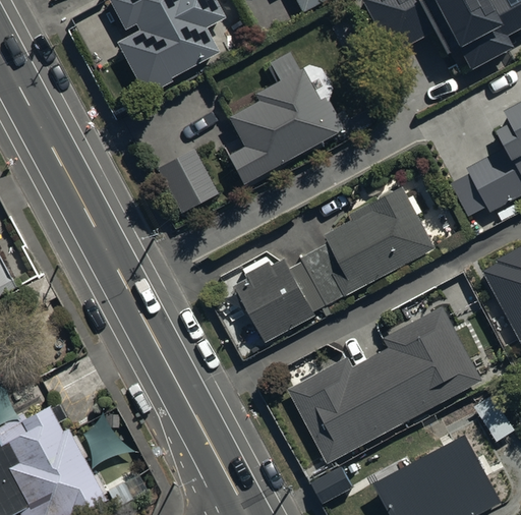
[(211,0),(125,0),(111,8),(128,41),(137,36),(141,44),(120,56),(147,105),(222,64),(210,41),(228,31),(211,0)]
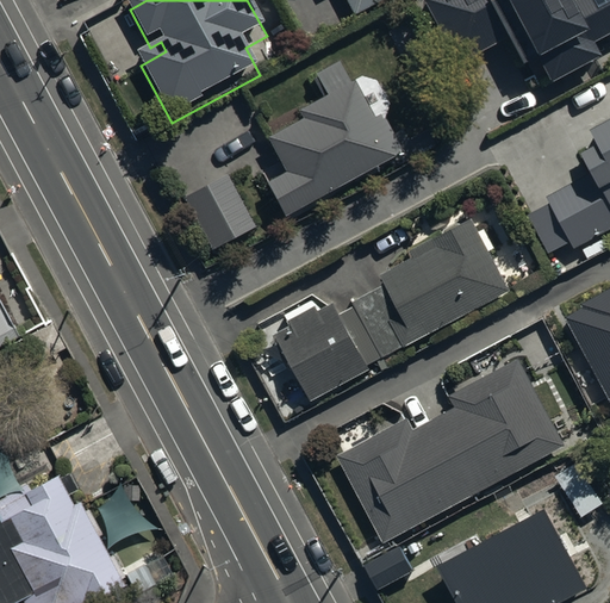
[(341,0),(352,18),(387,0),(341,0)]
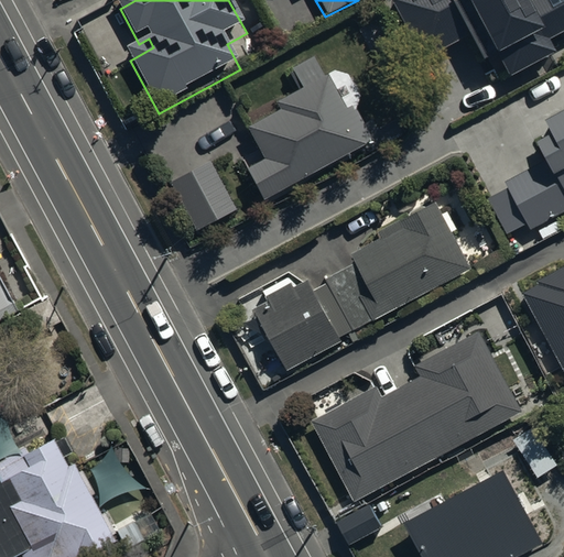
[(546,36),(563,26),(563,0),(390,0),(387,2),(420,62),(473,33),(490,67),(501,61),(508,74),(554,50),(546,36)]
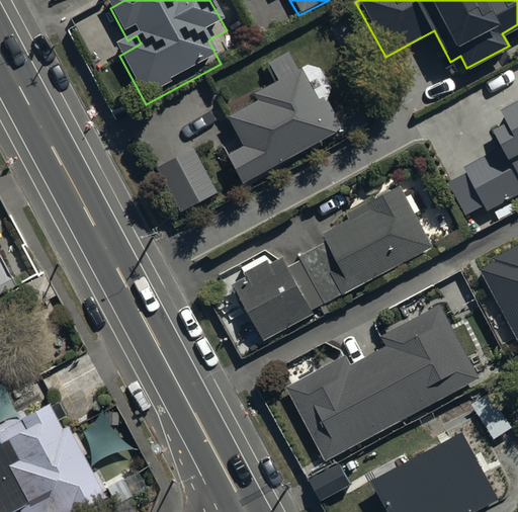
[(226,116),(240,144),(223,153),(239,184),(341,130),(324,98),(319,101),(304,74),(299,66),(253,91),(257,99),(226,116)]
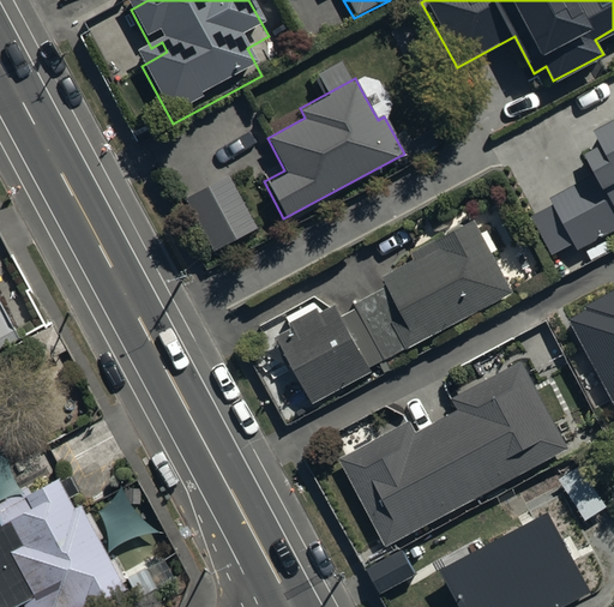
[(582,149),(596,175),(551,200),(577,250),(613,229),(613,108),(593,120),(602,138),(582,149)]
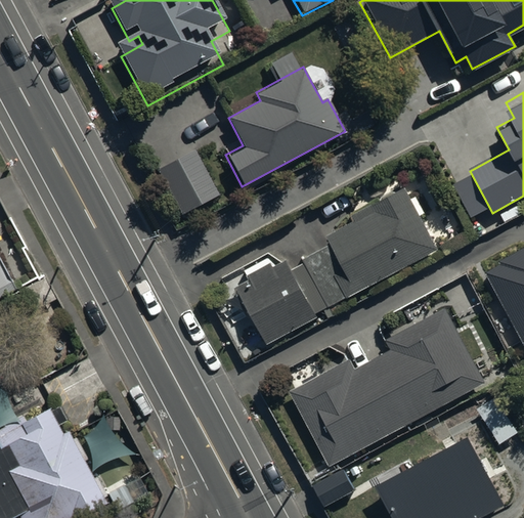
[(155,170),(181,219),(220,199),(193,149),(155,170)]
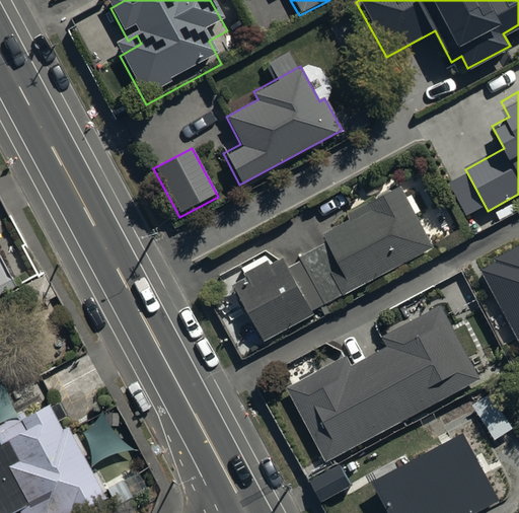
[(314,315),(313,312),(325,305),(353,290),(434,246),(403,193),(399,185),(347,213),(352,221),(323,236),(326,241),(299,257),(303,264),(290,270),(282,257),(233,283),(266,342),(314,315)]
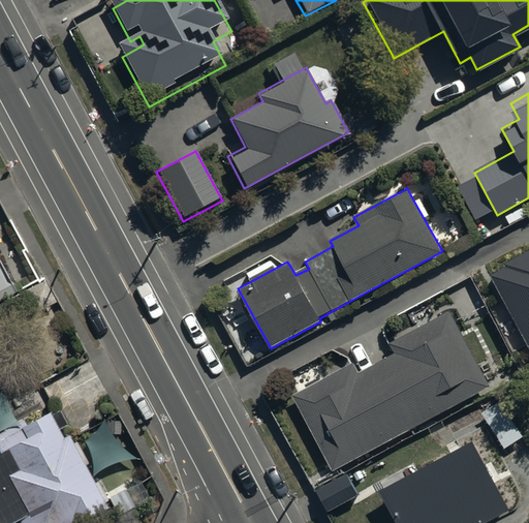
[(528,256),(491,278),(528,347),(528,256)]
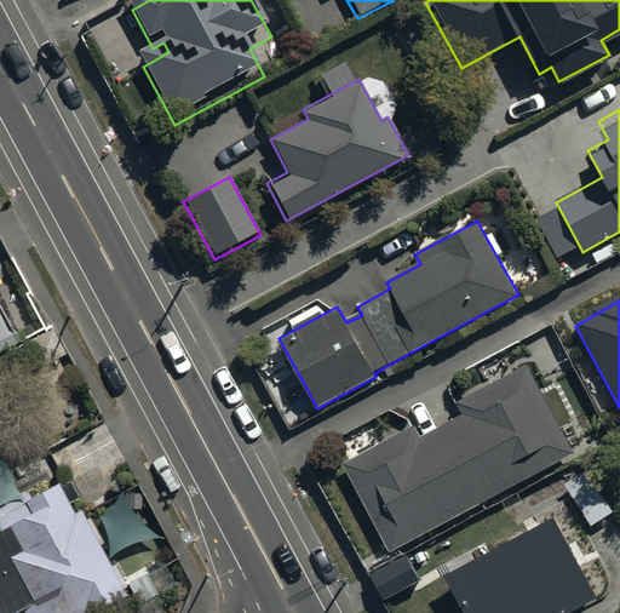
[(0,357),(19,347),(0,311),(0,357)]
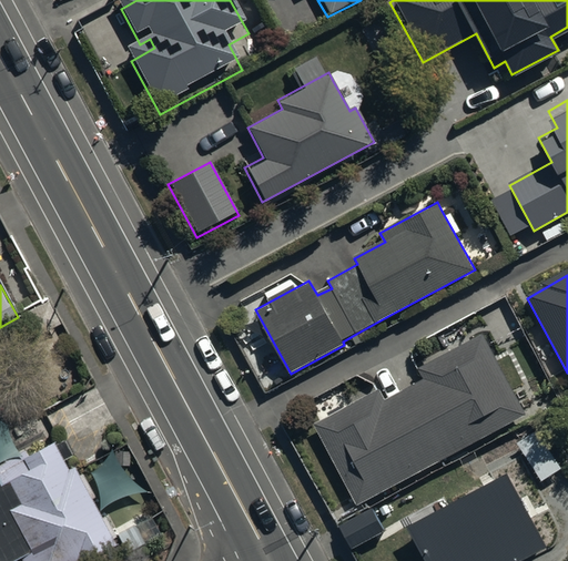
[(320,439),(356,508),(526,416),(489,347),(482,335),(417,369),(425,383),(386,403),(379,389),(312,426),(320,439)]
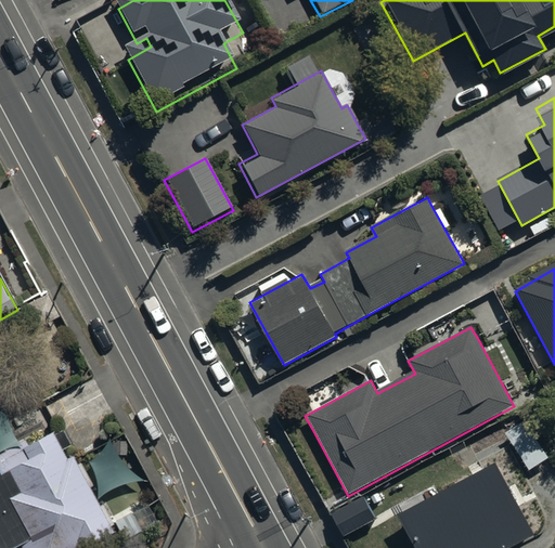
[(72,456),(65,460),(49,432),(0,458),(0,547),(77,547),(113,529),(72,456)]
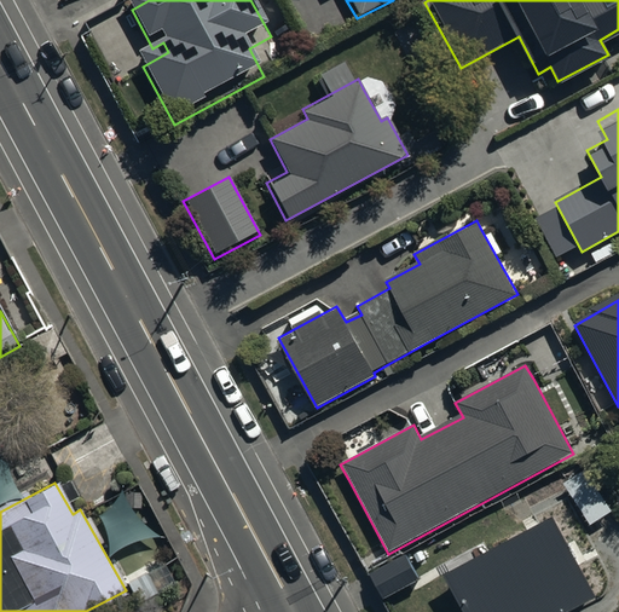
[(440,573),(462,611),(565,611),(595,595),(550,514),(440,573)]
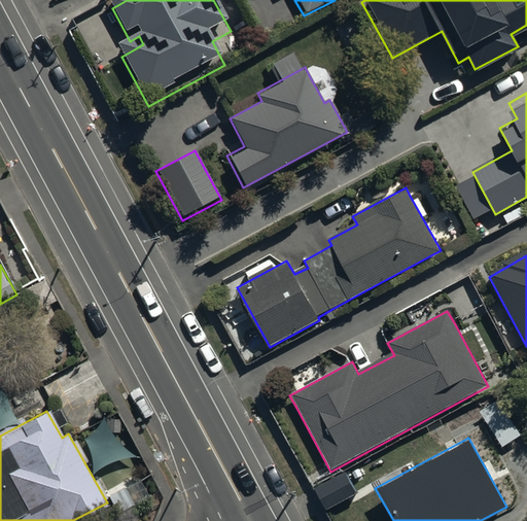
[(311,490),(323,512),(356,493),(345,472),(311,490)]
